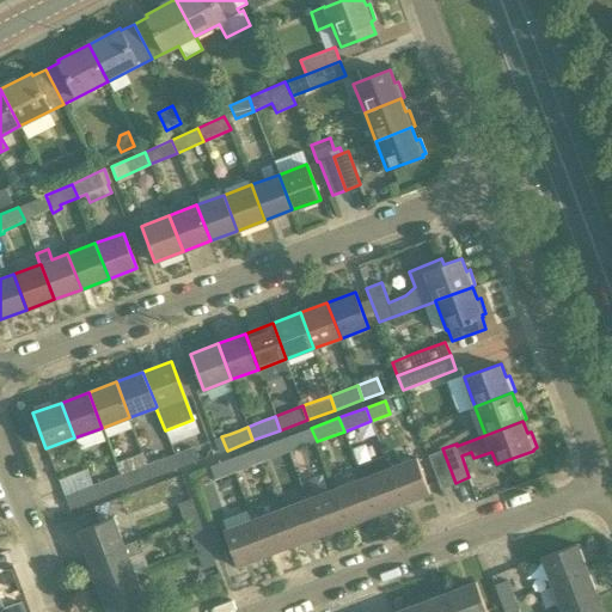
[(317,441),(311,428),(283,438),(289,452),(317,441)]
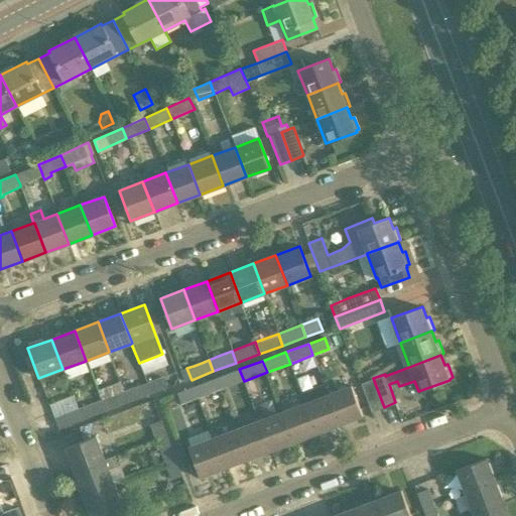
[(244,381),(239,369),(216,378),(221,390),(244,381)]
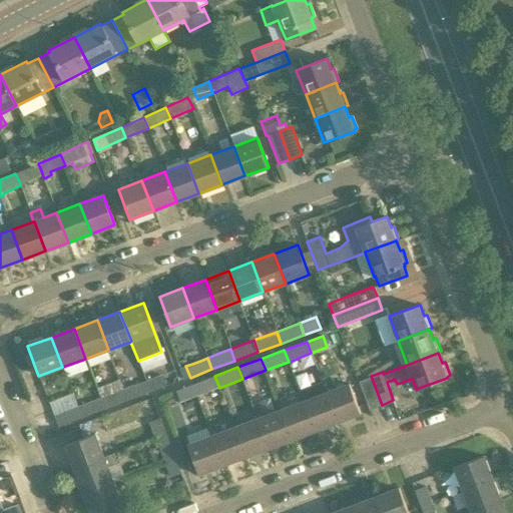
[(167,386),(162,374),(145,381),(150,392),(167,386)]
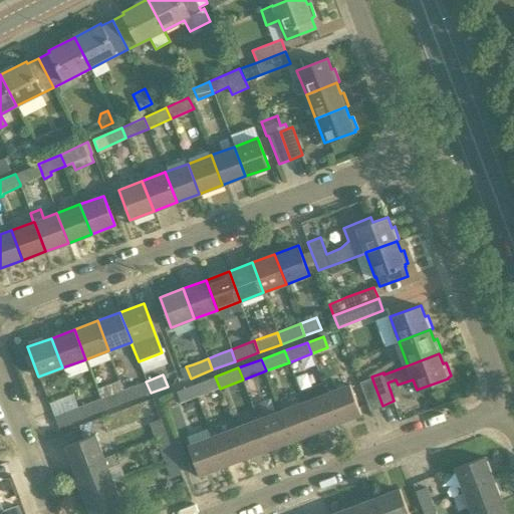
[(206,394),(210,404),(222,400),(218,389),(220,389),(215,376),(192,386),(197,397),(206,394)]
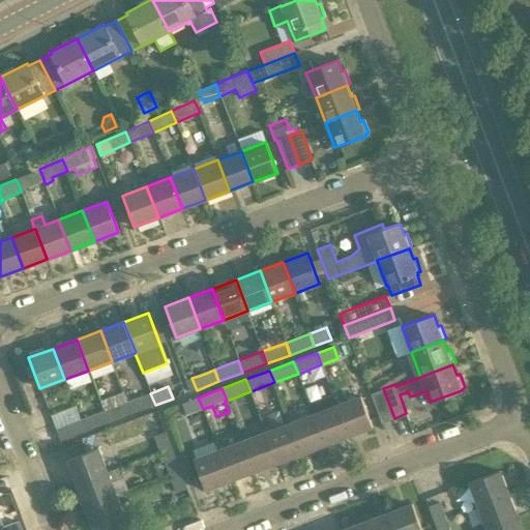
[(394,418),(383,388),(371,393),(382,422),(394,418)]
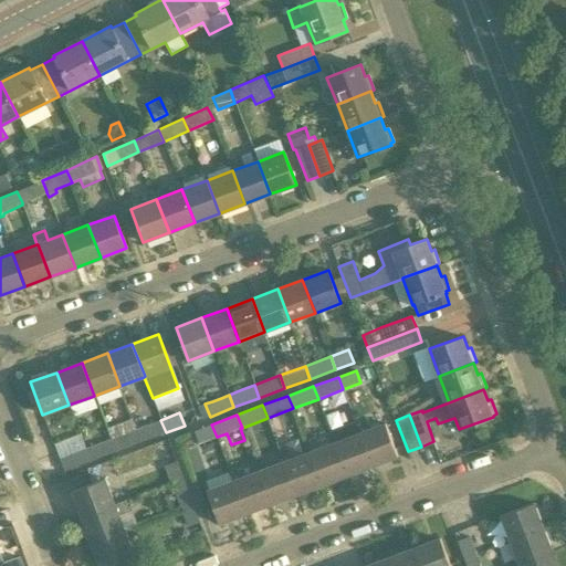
[(136,429),(132,419),(106,428),(111,439),(115,452),(140,442),(136,429)]
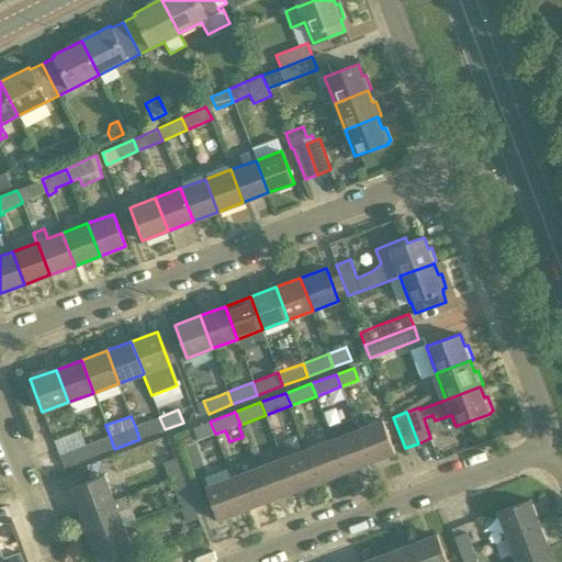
[(165,429),(159,417),(135,426),(139,439),(165,429)]
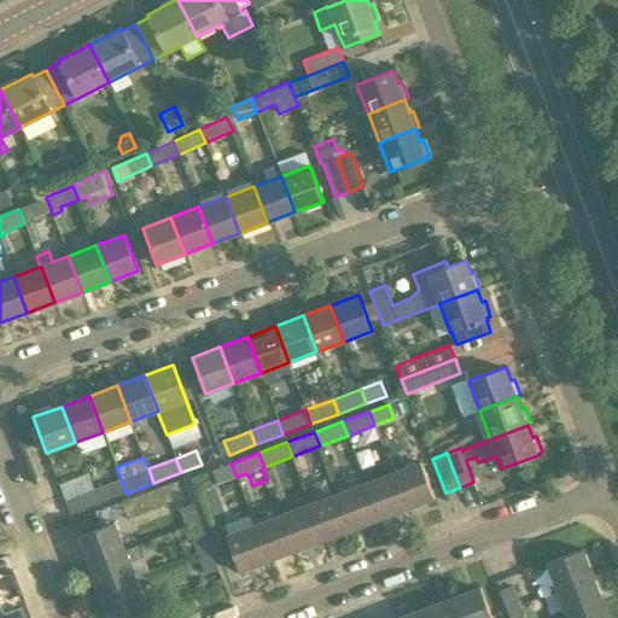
[(392,472),(406,508),(435,497),(421,461),(392,472)]
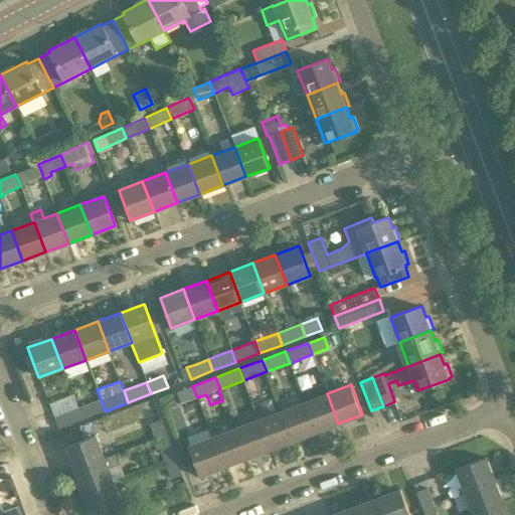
[(176,392),(181,403),(197,397),(192,386),(176,392)]
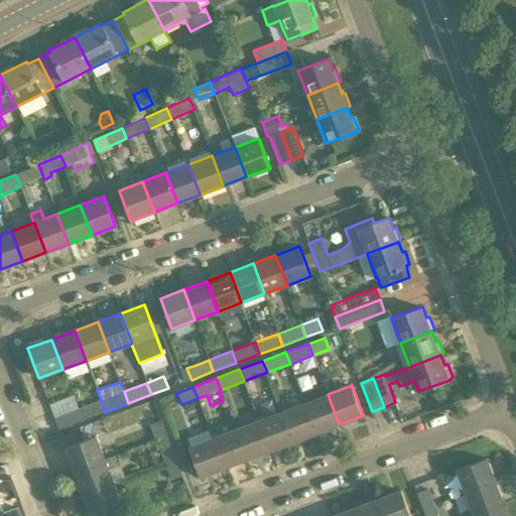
[(304,403),(316,433),(339,424),(328,394),(304,403)]
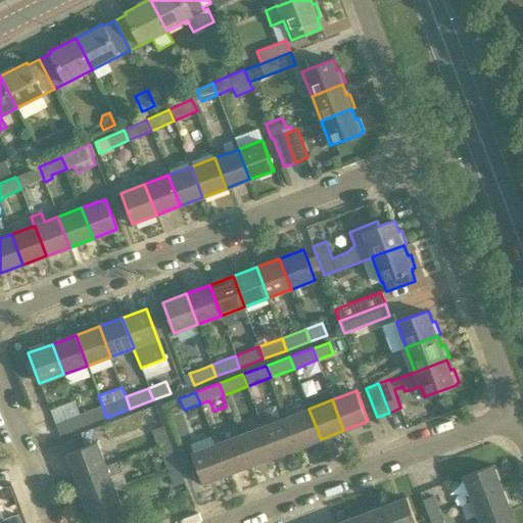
[(74,400),(49,410),(59,435),(83,426),(79,415),(74,400)]
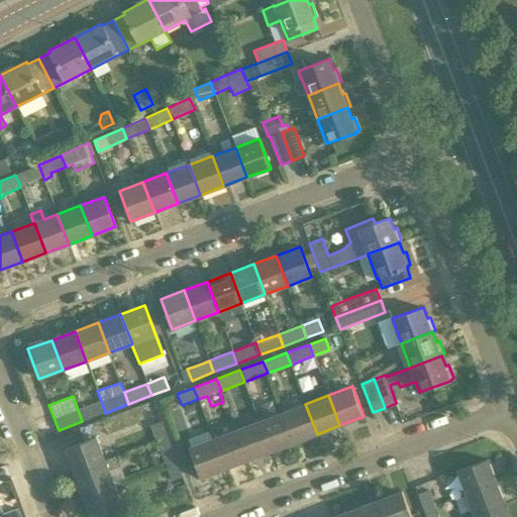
[(105,413),(101,401),(78,410),(82,421),(105,413)]
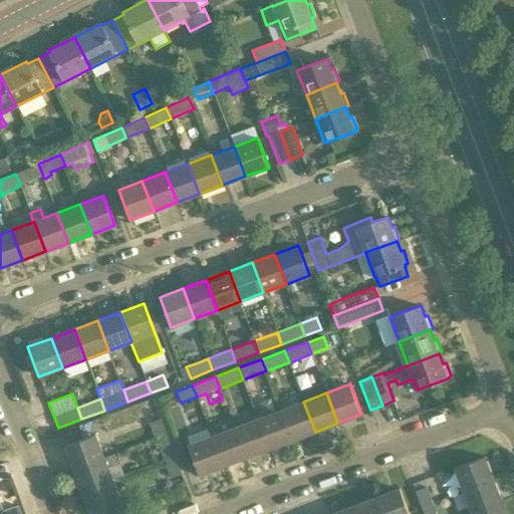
[(280,411),(292,441),(315,432),(303,402),(280,411)]
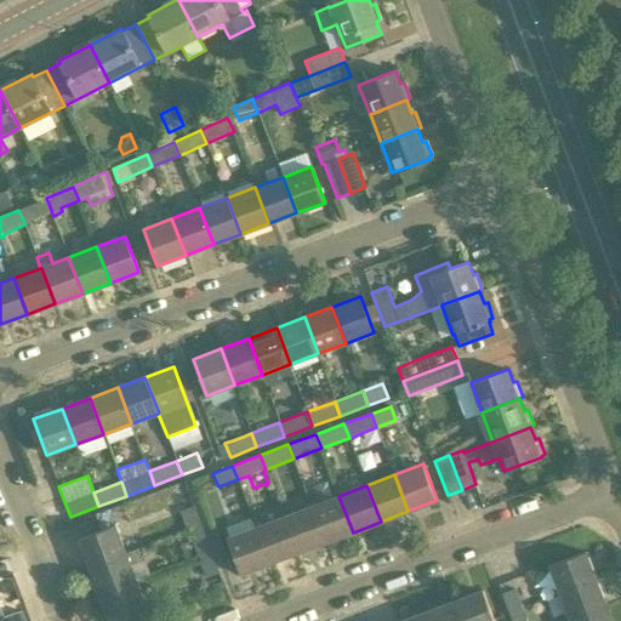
[(311,506),(325,542),(353,533),(339,496),(311,506)]
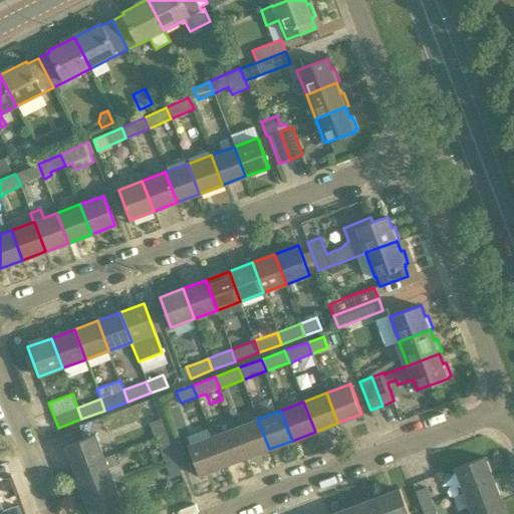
[(156,439),(166,435),(167,435),(161,419),(155,421),(150,423),(156,439)]
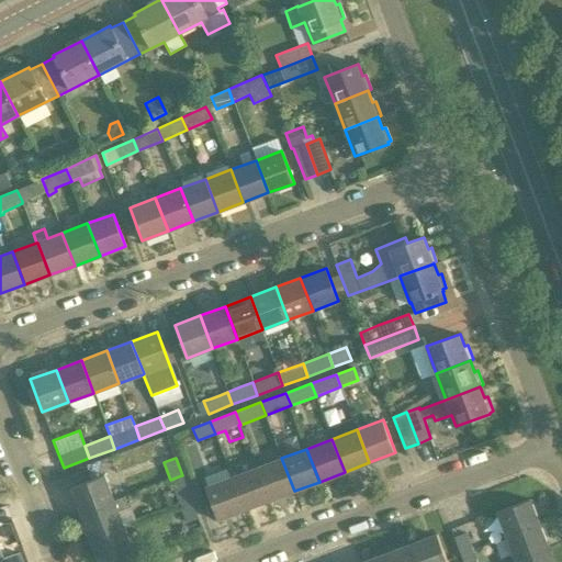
[(257,468),(266,493),(269,501),(294,491),(281,458),(257,468)]
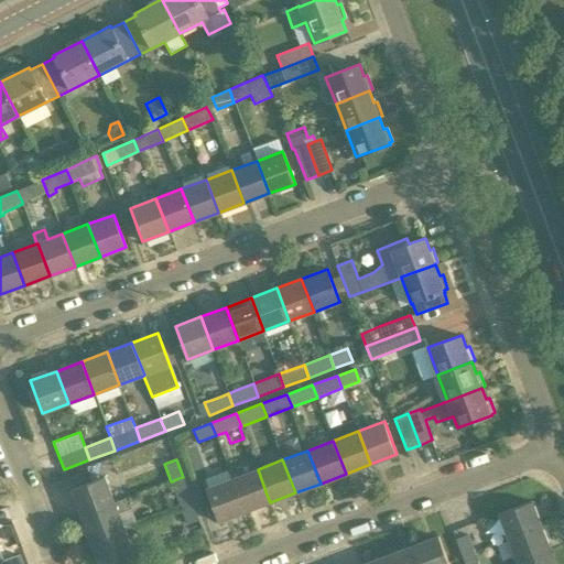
[(232,479),(238,495),(245,512),(270,502),(267,495),(258,469),(232,479)]
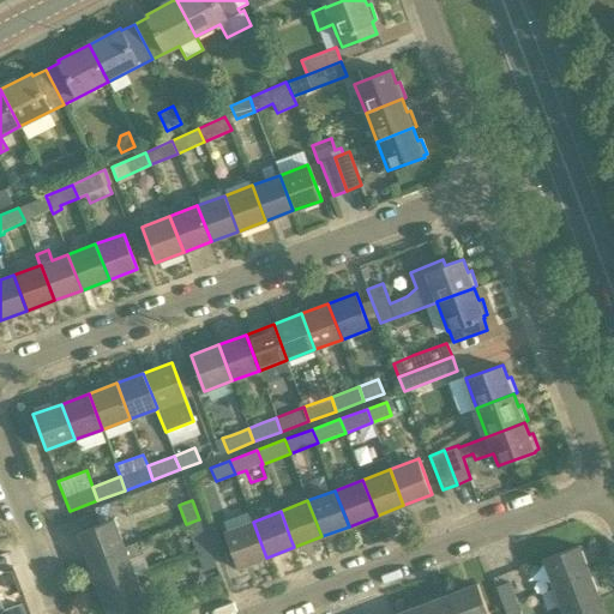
[(88,561),(124,547),(118,531),(113,519),(100,524),(77,533),(88,561)]
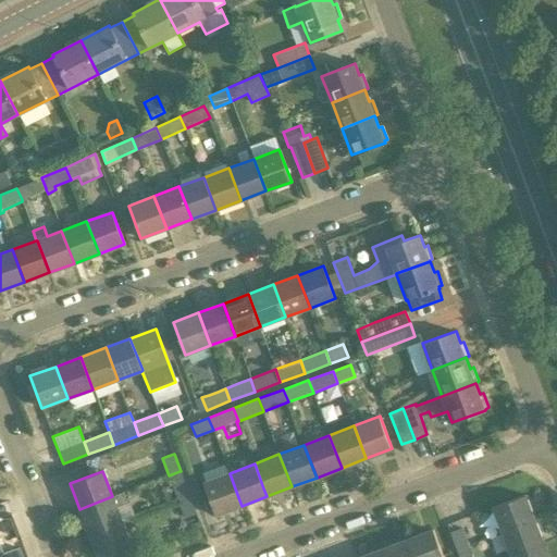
[(178,500),(189,496),(183,479),(180,471),(169,475),(178,500)]
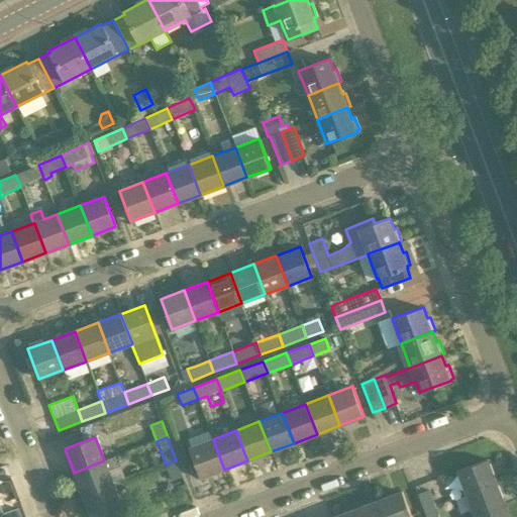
[(218,453),(213,439),(189,448),(200,479),(224,470),(218,453)]
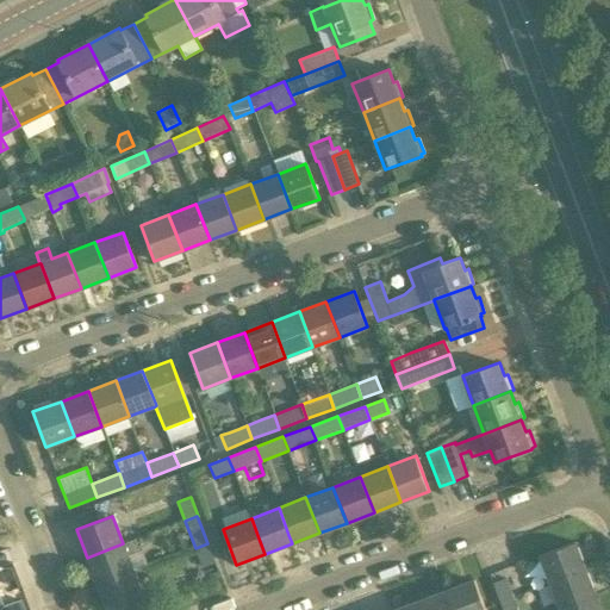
[(98,585),(134,571),(128,555),(138,552),(135,540),(123,543),(87,558),(98,585)]
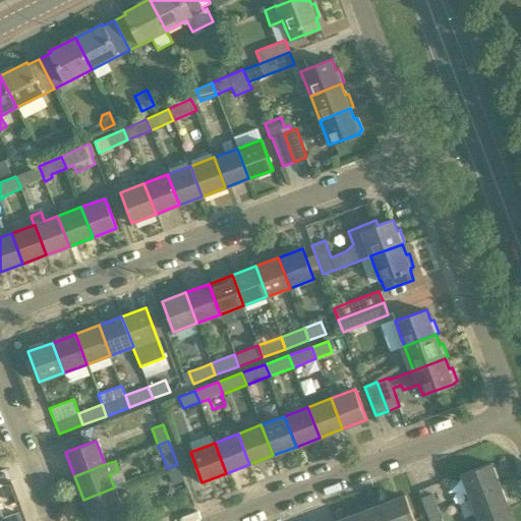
[(470,498),(501,486),(491,463),(461,474),(470,498)]
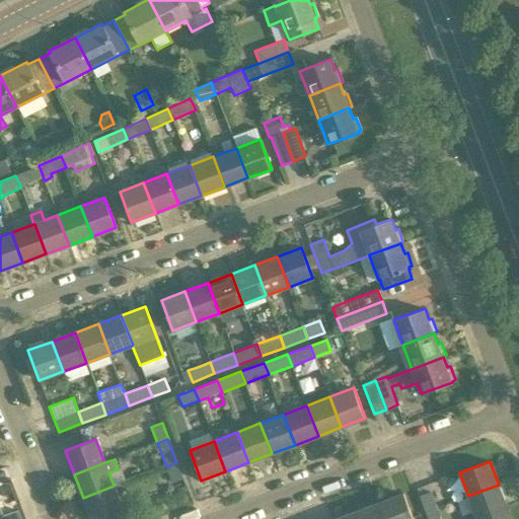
[(176,462),(166,466),(172,483),(183,478),(176,462)]
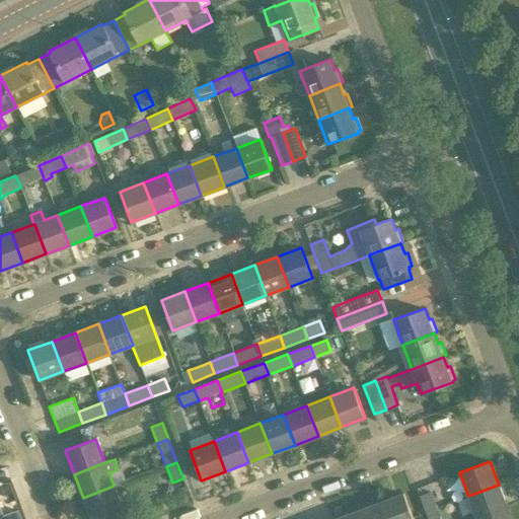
[(417,488),(426,512),(437,508),(445,505),(436,480),(417,488)]
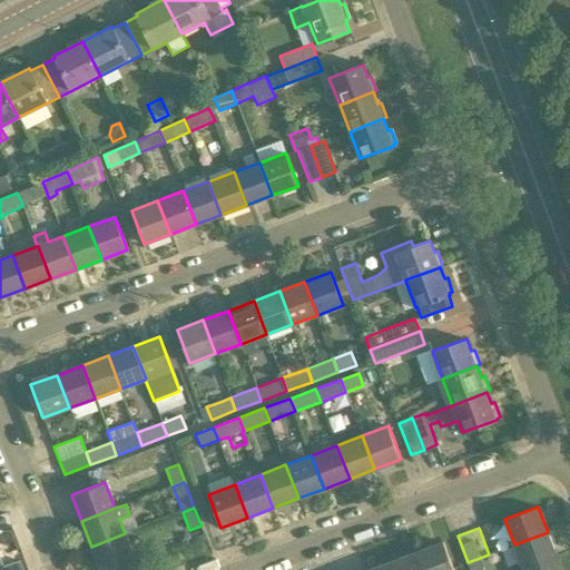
[(548,532),(514,544),(523,569),(524,569),(557,558),(548,532)]
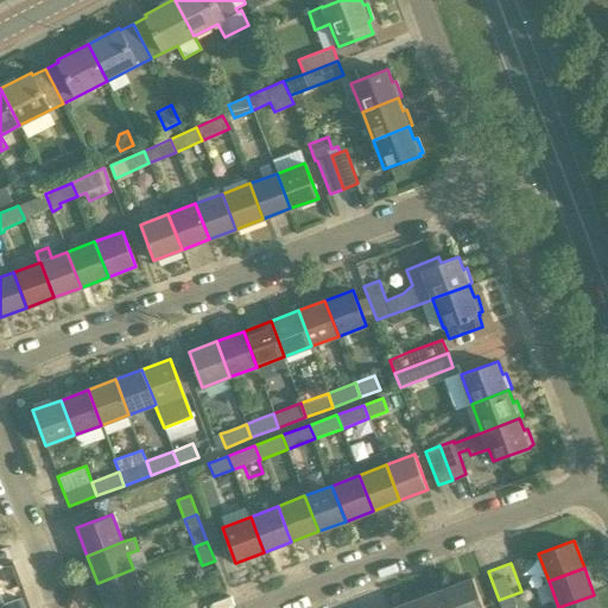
[(133,569),(97,583),(106,607),(114,607),(144,597),(133,569)]
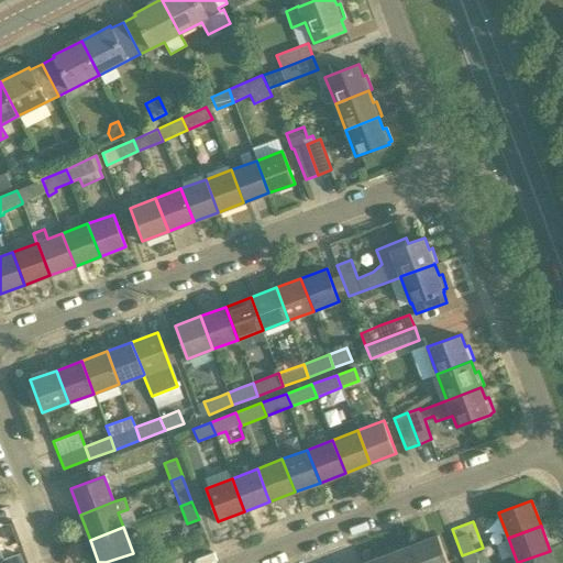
[(411,544),(418,562),(448,562),(438,534),(411,544)]
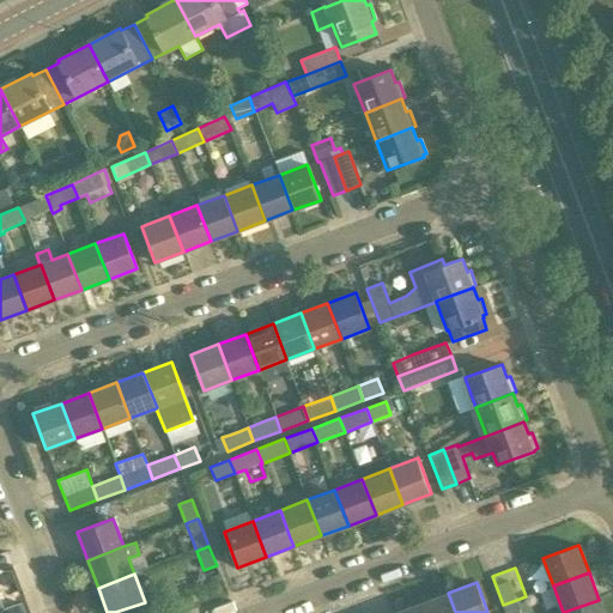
[(422,604),(424,612),(455,612),(448,593),(422,604)]
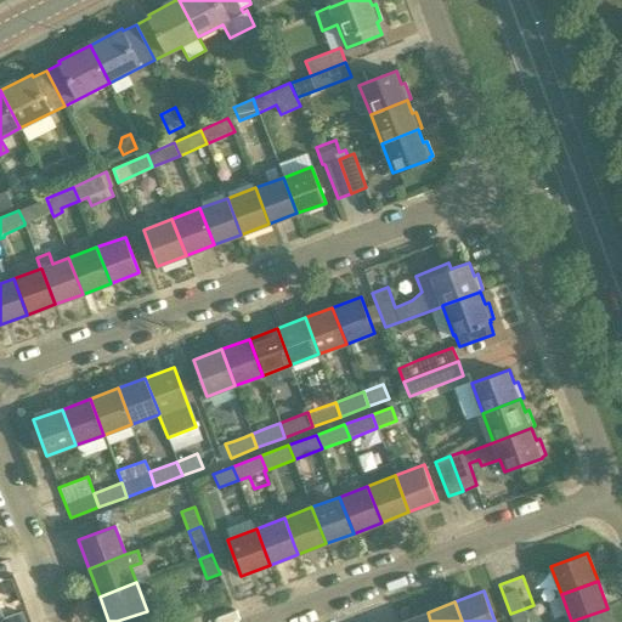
[(513,621),(527,621),(524,609),(510,614),(513,621)]
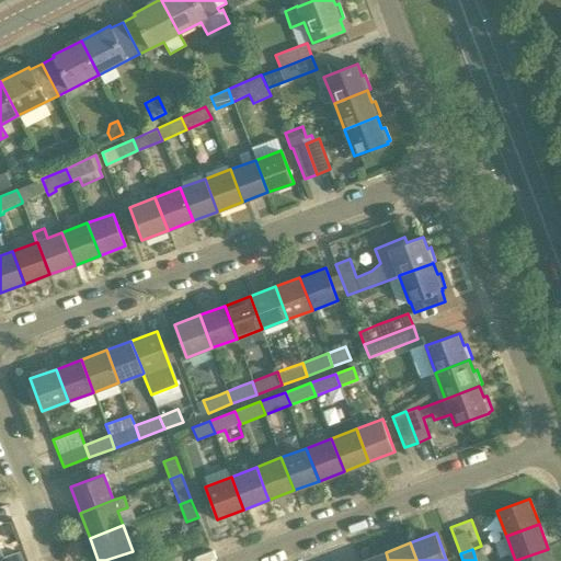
[(552,560),(548,549),(516,560),(552,560)]
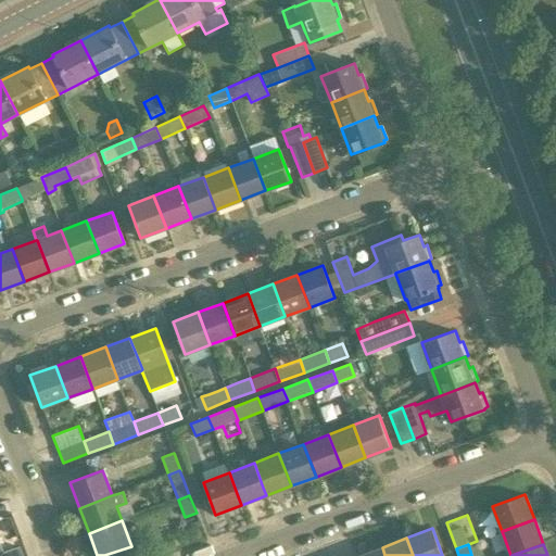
[(20,555),(16,546),(0,552),(0,555),(20,555)]
